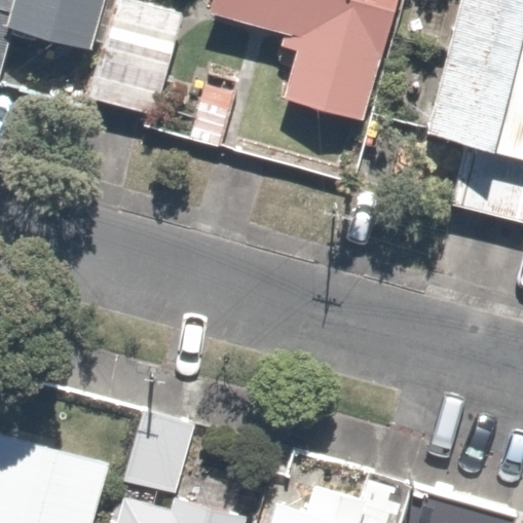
[(90,46),(102,0),(0,0),(0,58),(8,25),(90,46)]
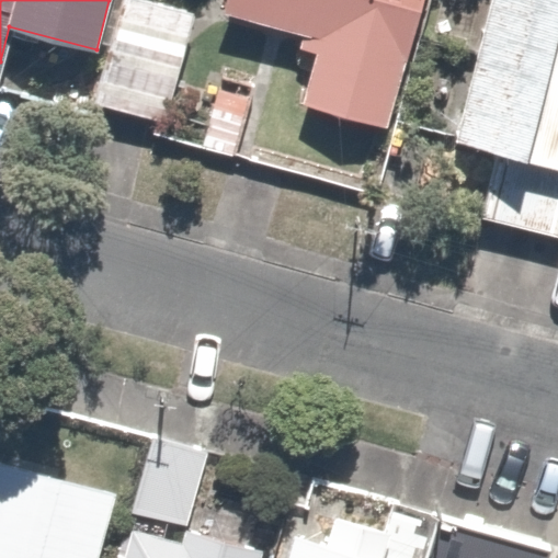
[(190,0),(122,0),(91,107),(154,126),(190,0)]
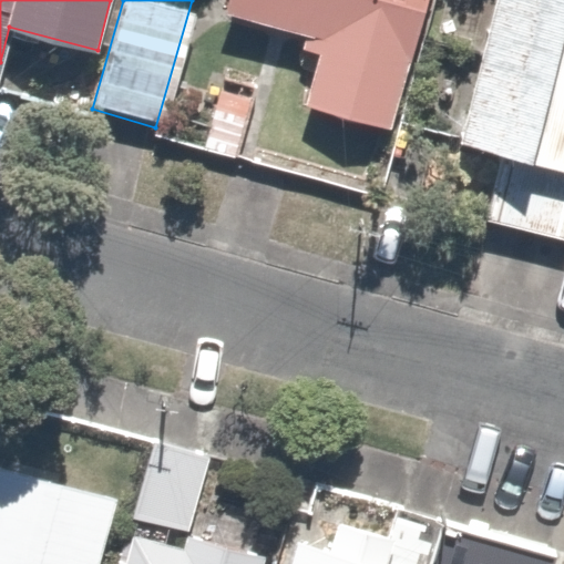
[(386,127),(420,0),(236,0),(233,16),(301,36),(296,55),(320,62),(308,106),(386,127)]
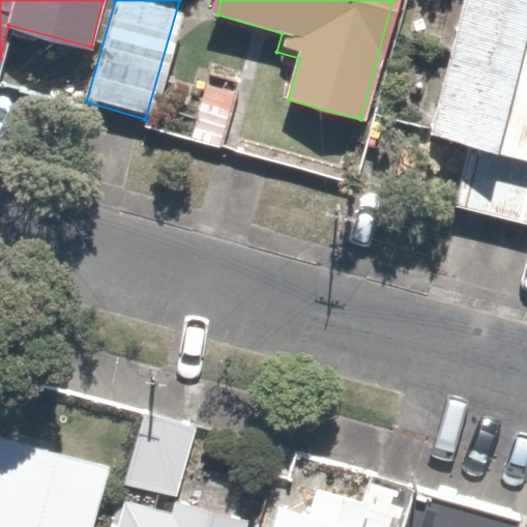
[(526,0),(463,0),(432,130),(471,140),(456,208),(526,224),(526,0)]
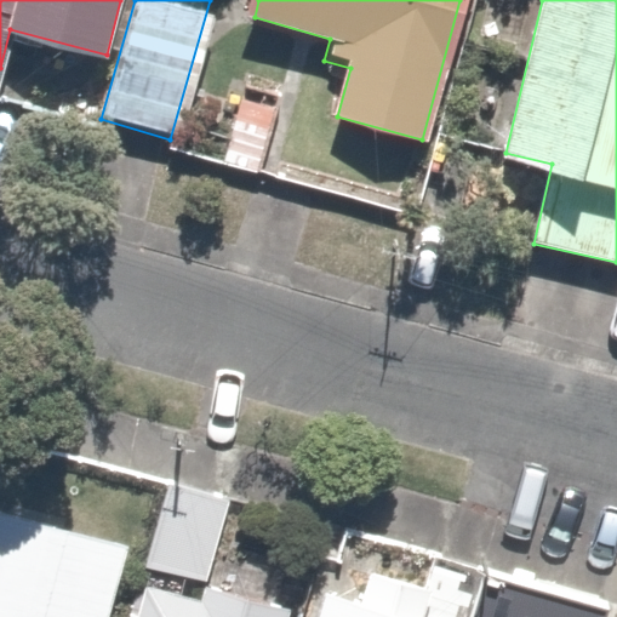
[(223,502),(165,489),(132,616),(286,616),(289,607),(203,586),(223,502)]
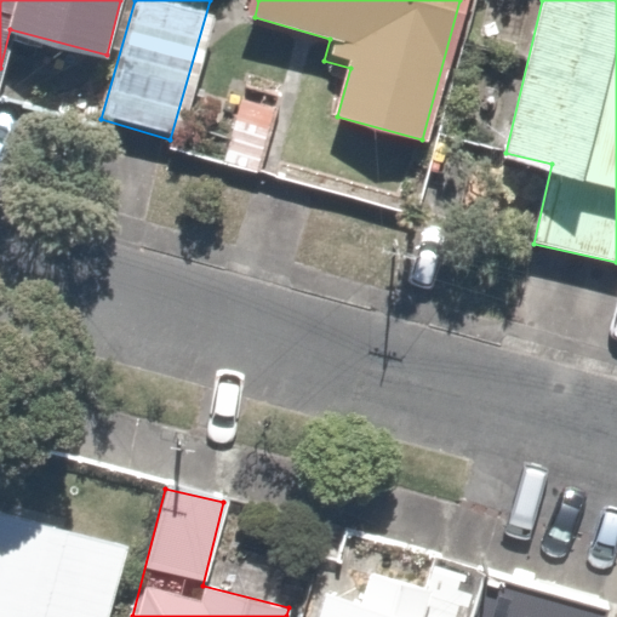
[(110,616),(131,550),(0,512),(0,616),(110,616)]
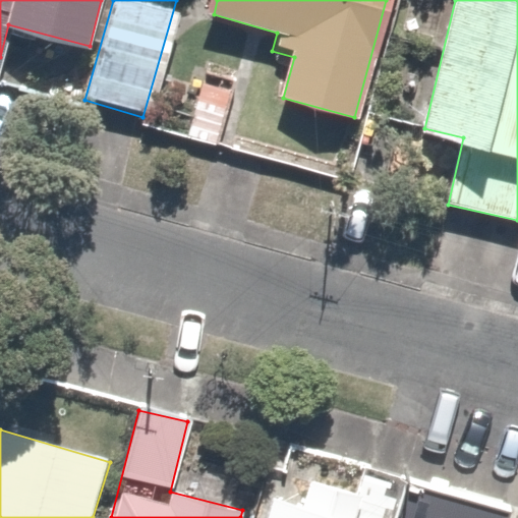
[(375,517),(381,490),(264,466),(253,517),(375,517)]
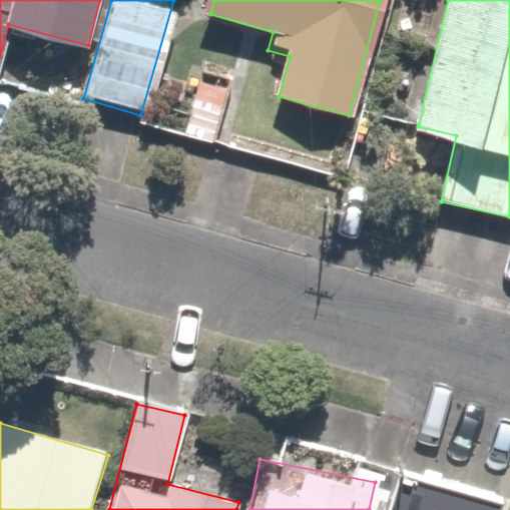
[(488,509),(493,485),(391,465),(382,509),(488,509)]
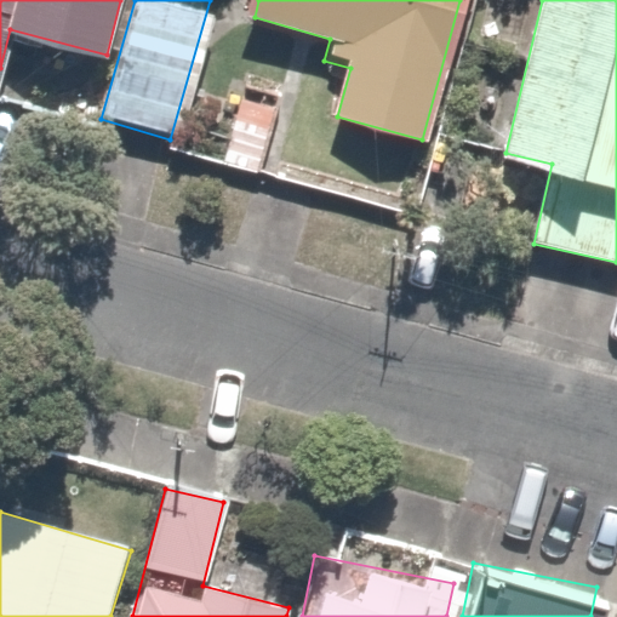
All buildings are outlined.
